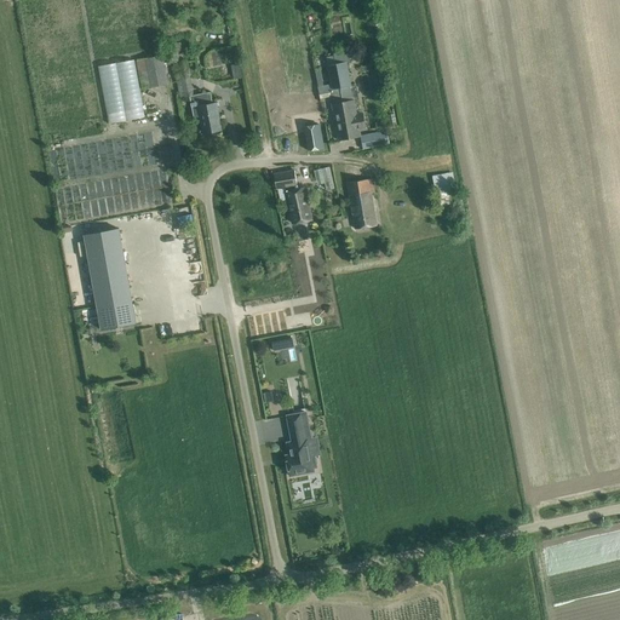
[(334,55),(337,65),(338,64),(343,87),(340,89),(344,103),(354,101),(354,99),(352,99),(350,86),(350,85),(345,61),(348,61),(346,52),(334,55)]
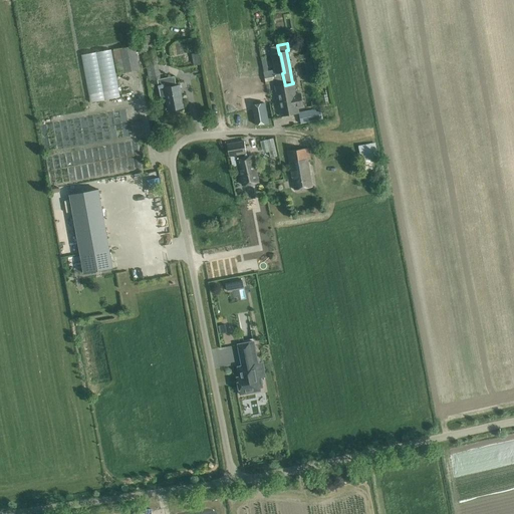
[(275,86),(278,101),(296,98),(295,95),(293,83),(285,85),(282,73),(284,72),(280,53),(279,54),(277,45),(270,47),(275,69),(264,71),(266,82),(275,80),(276,85),(275,86)]
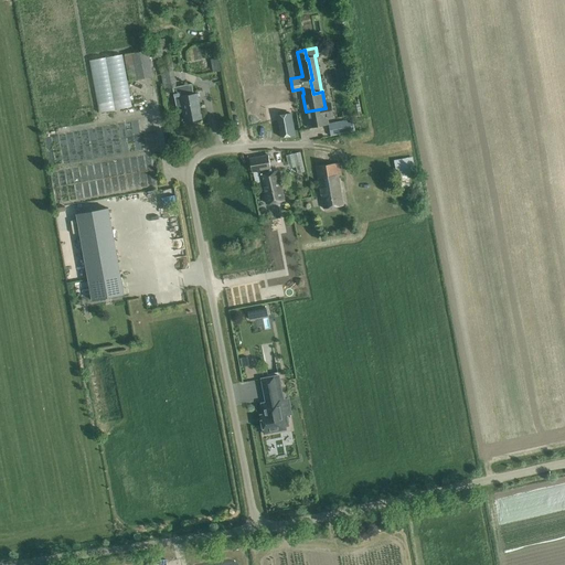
[(148,51),(126,54),(130,81),(153,76),(148,51)]
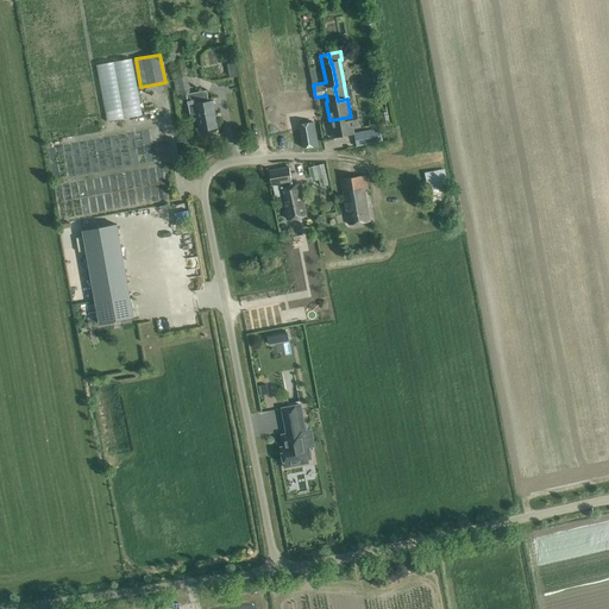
[(143,115),(132,58),(96,66),(106,121),(143,115)]
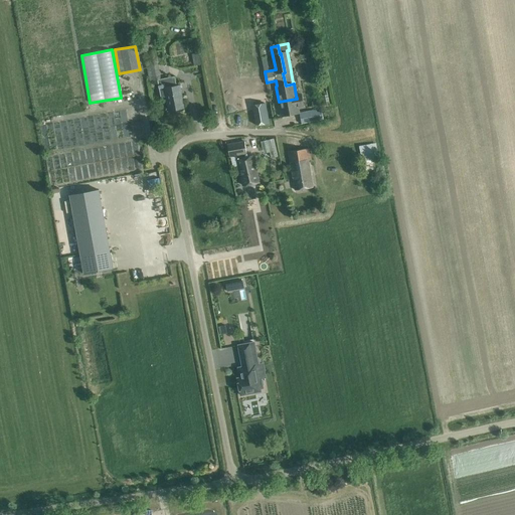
[(145,62),(150,79),(161,76),(157,59),(145,62)]
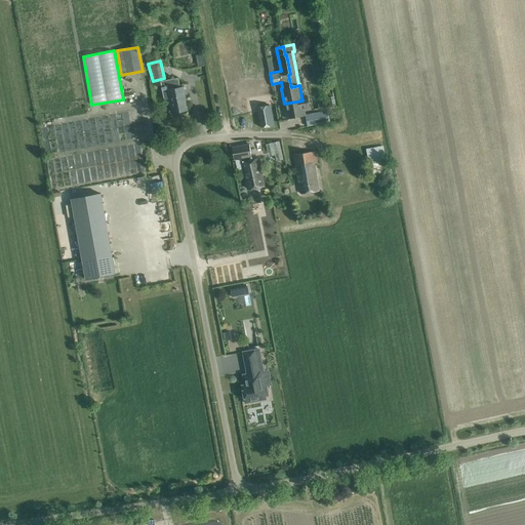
[(165,81),(161,81),(162,89),(164,99),(169,98),(172,113),(188,111),(186,101),(184,87),(179,87),(178,78),(165,81)]
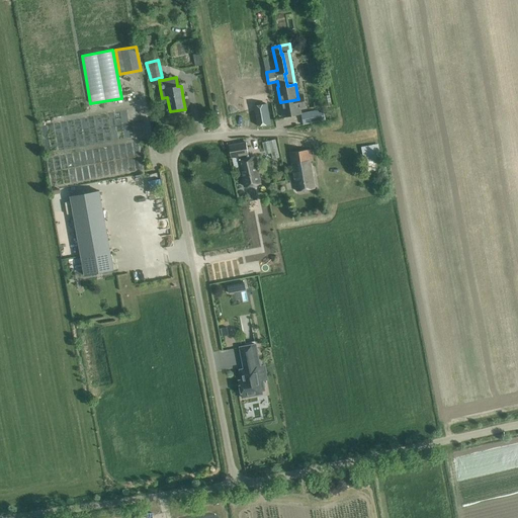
[(298,99),(280,102),(283,117),(301,114),(299,104),(305,103),(304,95),(297,96),(298,99)]
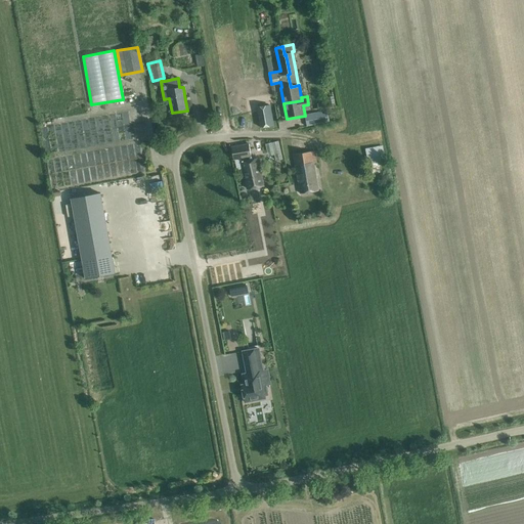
[(274,126),(272,116),(272,107),(259,108),(261,127),(274,126)]
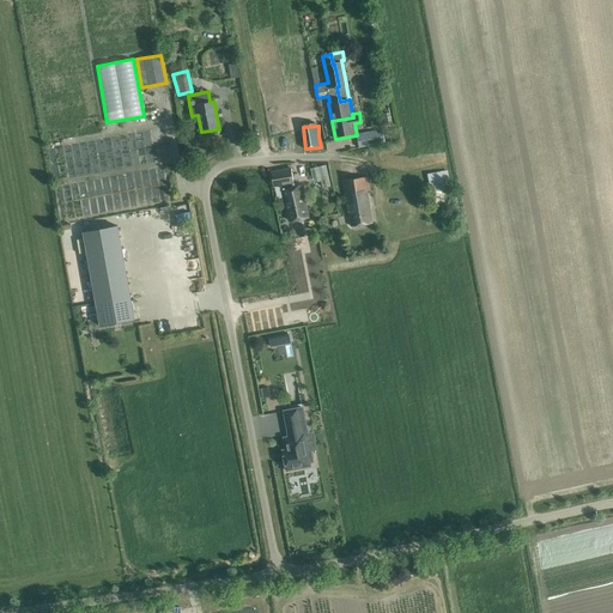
[(295,187),(293,183),(295,183),(291,168),(271,173),(273,187),(283,184),(284,188),(283,189),(290,220),(308,217),(301,184),(295,187)]
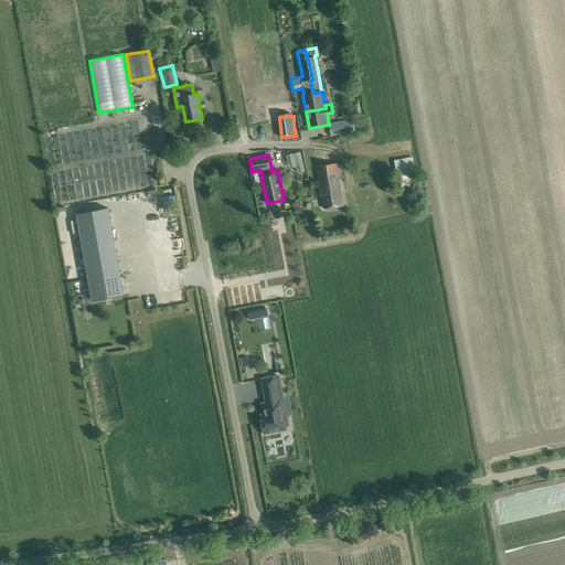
[(394,160),(397,176),(395,176),(398,189),(413,185),(411,173),(416,172),(413,157),(394,160)]
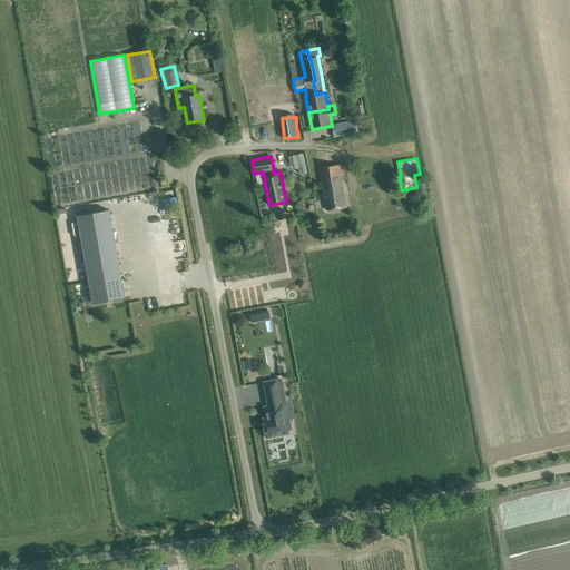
[(342,164),(320,167),(327,210),(345,207),(341,177),(344,177),(342,164)]
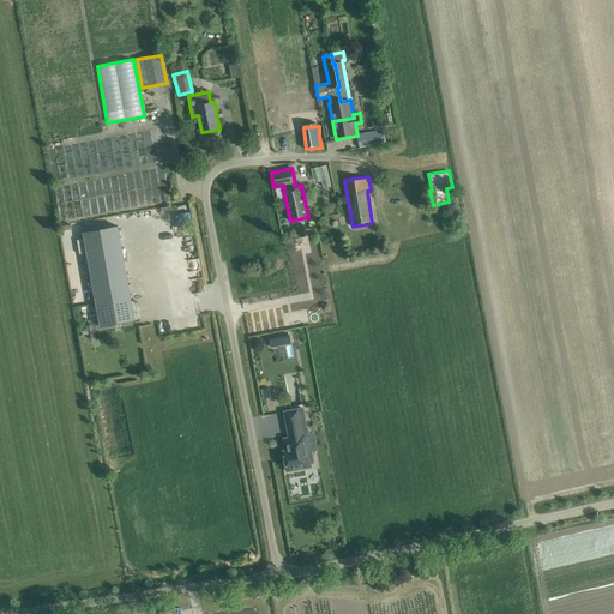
[(118,227),(83,233),(100,325),(134,318),(118,227)]
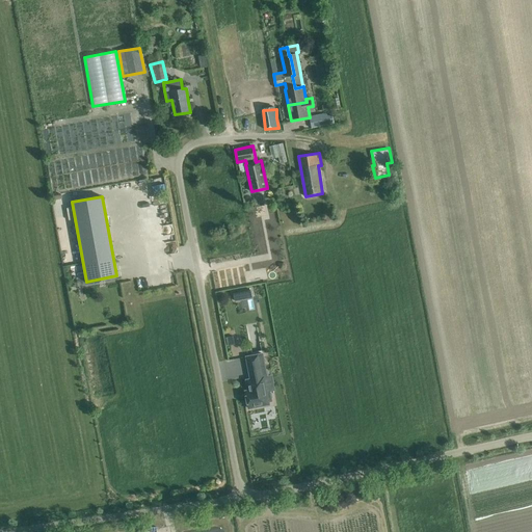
[(171,219),(171,218),(170,215),(169,213),(167,212),(166,211),(163,211),(160,211),(158,212),(157,213),(156,216),(155,219),(156,222),(158,225),(161,227),(164,227),(166,227),(167,225),(169,224),(170,222),(171,219)]
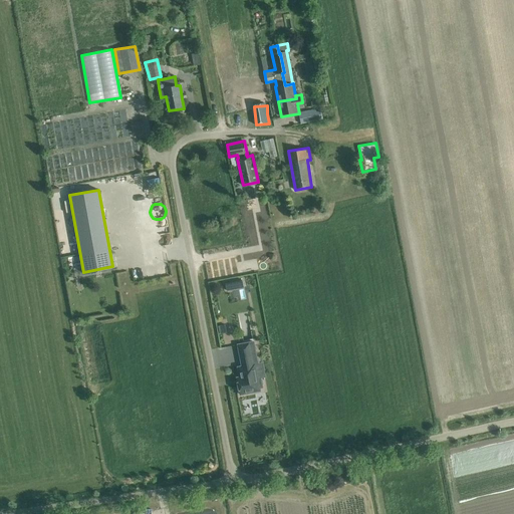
[(225,324),(218,325),(220,334),(227,333),(225,324)]
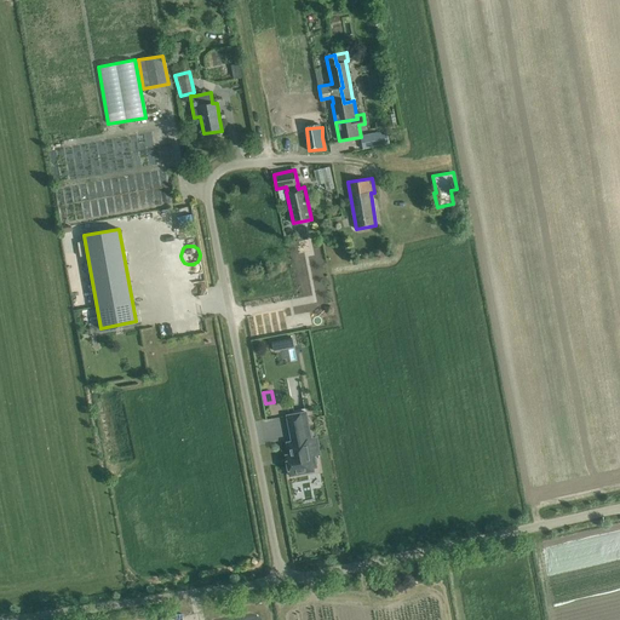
[(311,455),(308,440),(311,438),(306,412),(287,415),(292,441),(287,442),(290,454),(286,455),(290,476),(314,471),(314,468),(316,466),(315,455),(311,455)]
